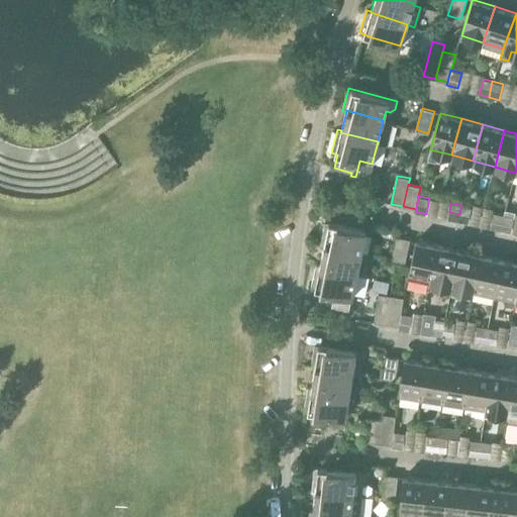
[(469,223),(470,216),(472,208),(461,205),(459,214),(457,220),(469,223)]
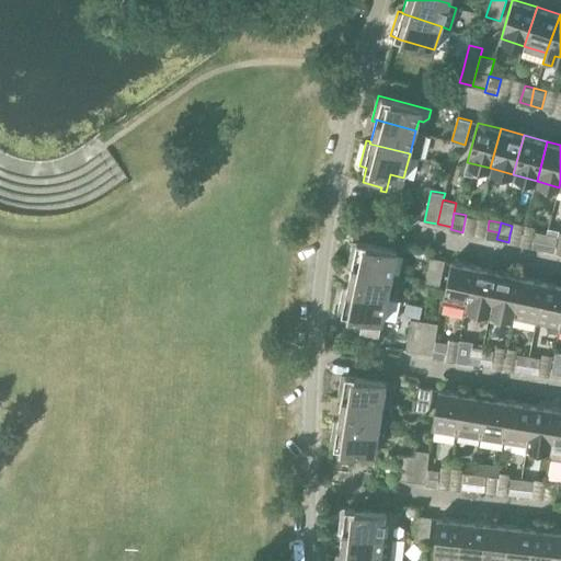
[(496,239),(499,232),(488,230),(485,237),(496,239)]
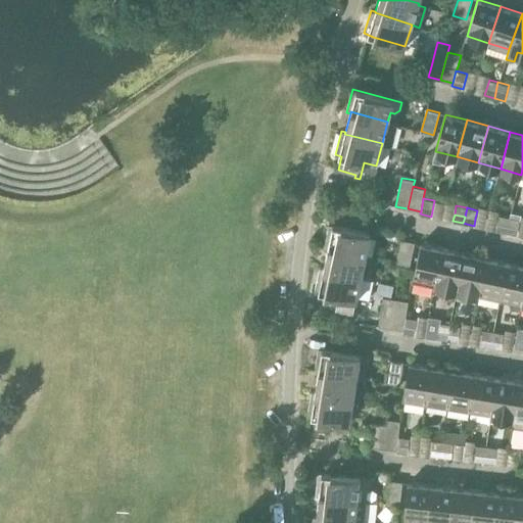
[(507,233),(510,218),(500,215),(496,230),(507,233)]
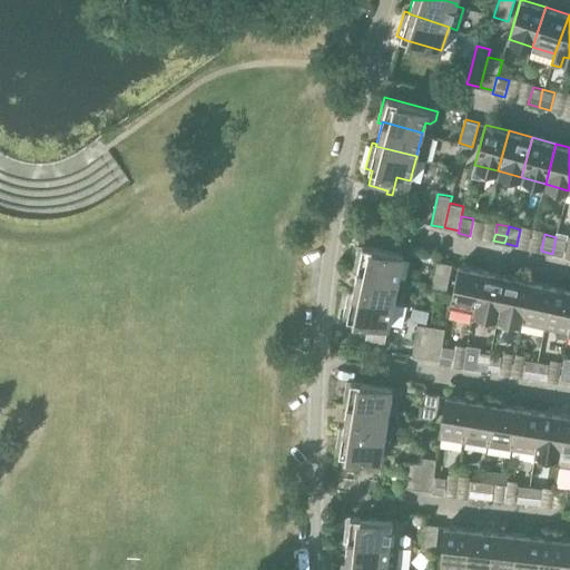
[(563,256),(564,248),(567,239),(556,237),(552,254),(563,256)]
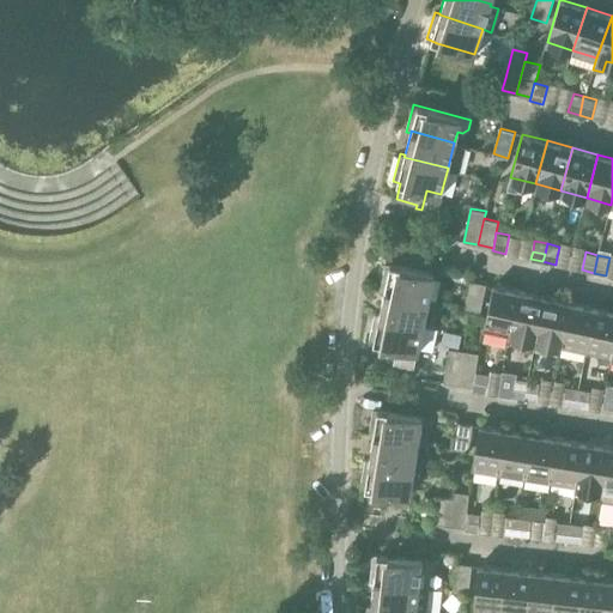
[(380,290),(384,291),(384,289),(429,299),(435,273),(386,262),(380,290)]
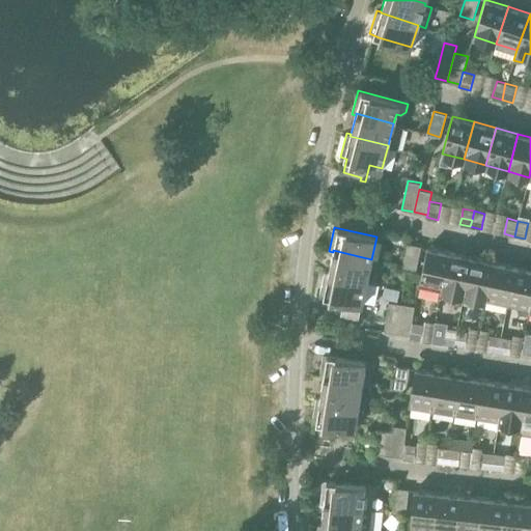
[(421,246),(409,243),(403,266),(416,269),(421,246)]
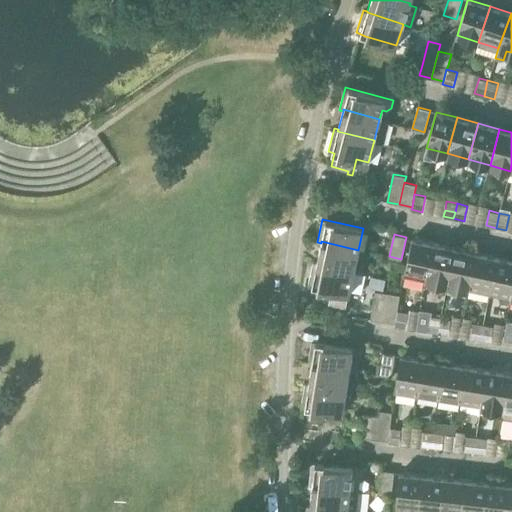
[(426,280),(434,243),(412,238),(404,275),(426,280)]
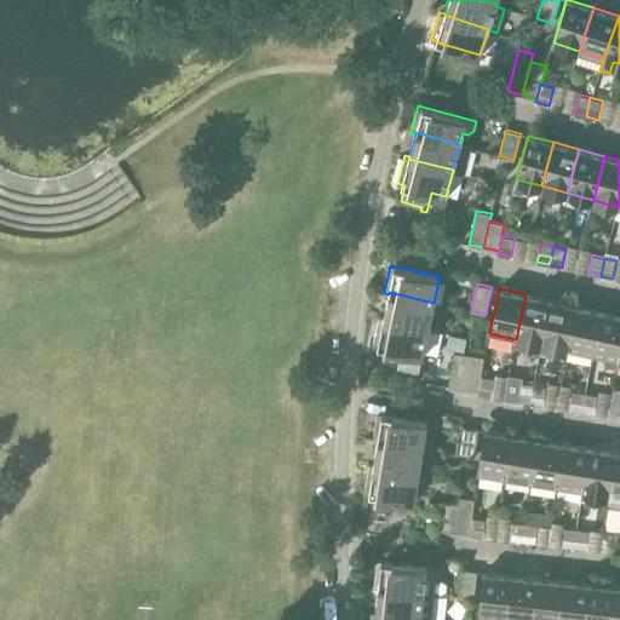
[(389,292),(389,294),(384,317),(428,328),(434,303),(389,292)]
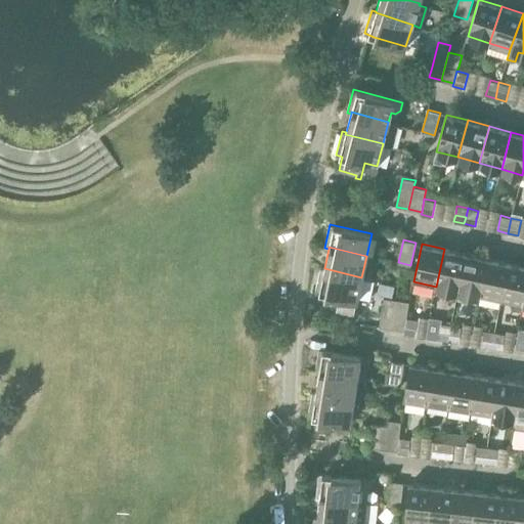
[(466,254),(444,249),(436,287),(457,291),(466,254)]
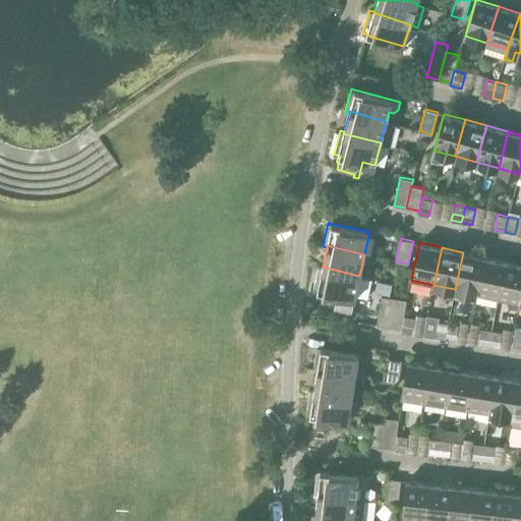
[(476,294),(484,256),(463,252),(455,289),(476,294)]
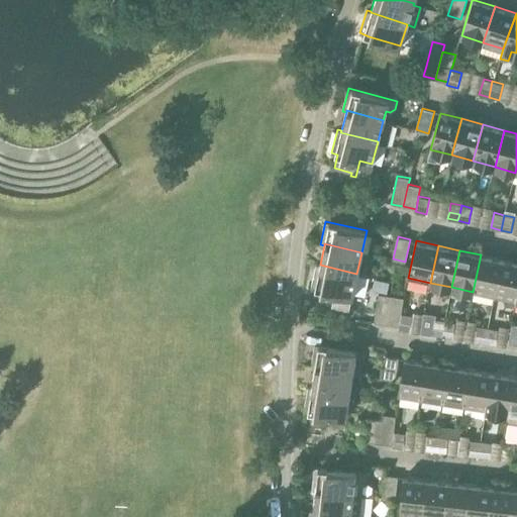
[(502,260),(481,254),(473,292),(494,297),(498,278),(502,260)]
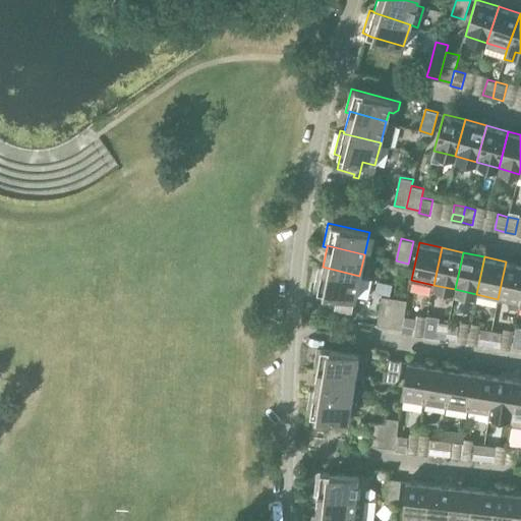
[(519,303),(520,295),(520,265),(506,262),(502,280),(498,299),(519,303)]
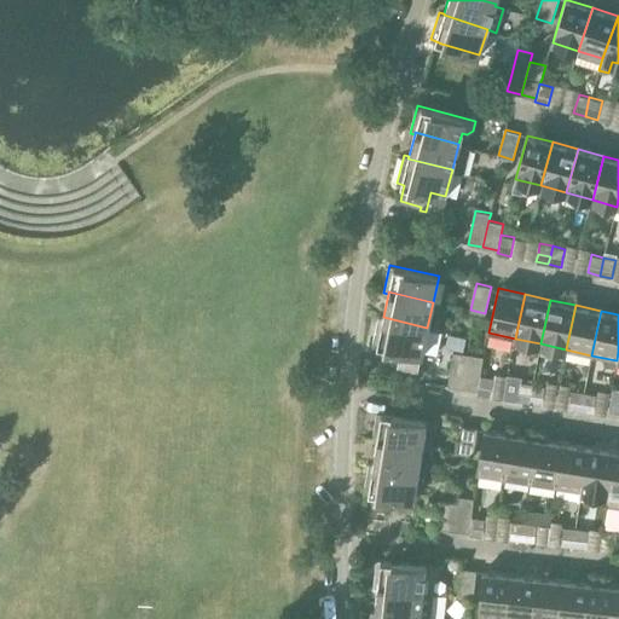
[(427,328),(383,317),(379,316),(372,343),(385,346),(385,347),(400,351),(397,366),(418,371),(422,351),(437,354),(441,331),(427,328)]
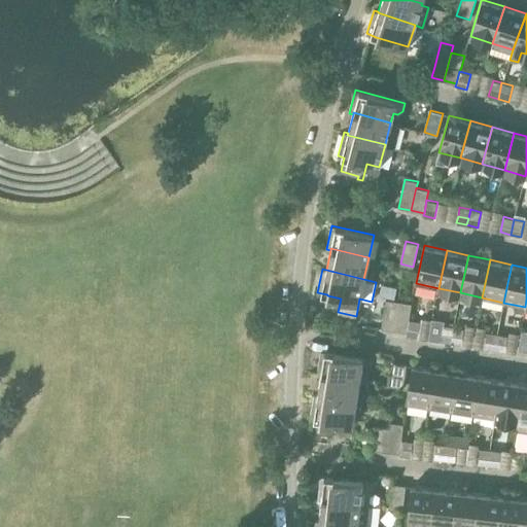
[(386,300),(381,328),(394,330),(398,302),(386,300)]
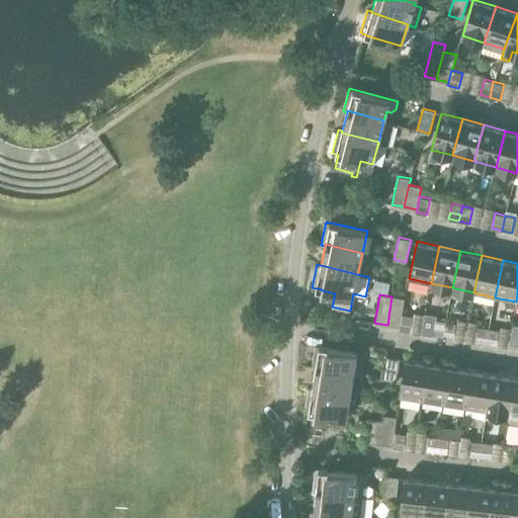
[(405,298),(392,296),(387,325),(400,327),(401,323),(402,315),(405,298)]
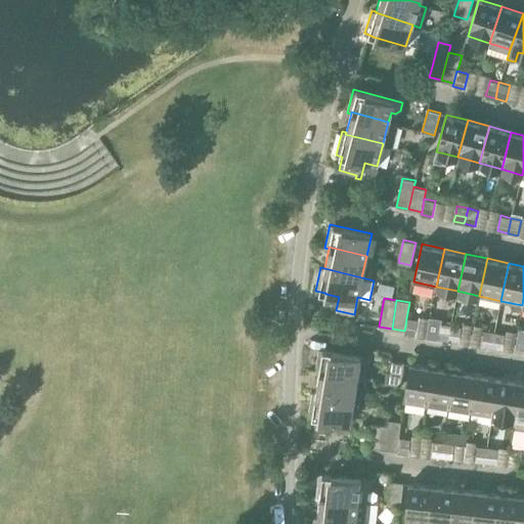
[(406,318),(405,326),(416,329),(418,319),(406,318)]
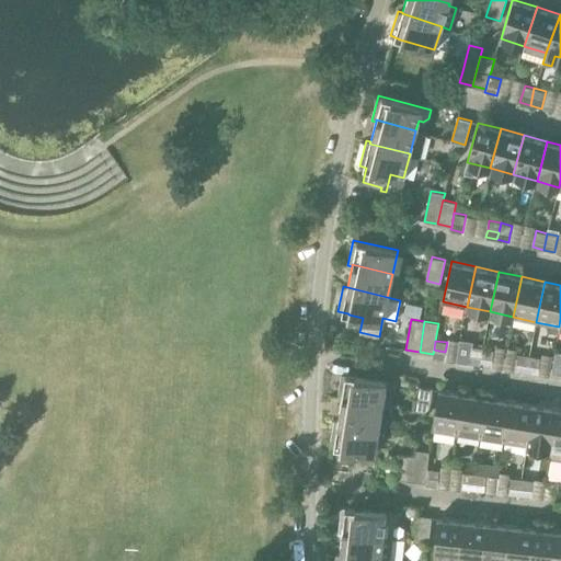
[(480,364),(481,357),(482,347),(471,346),(469,363),(480,364)]
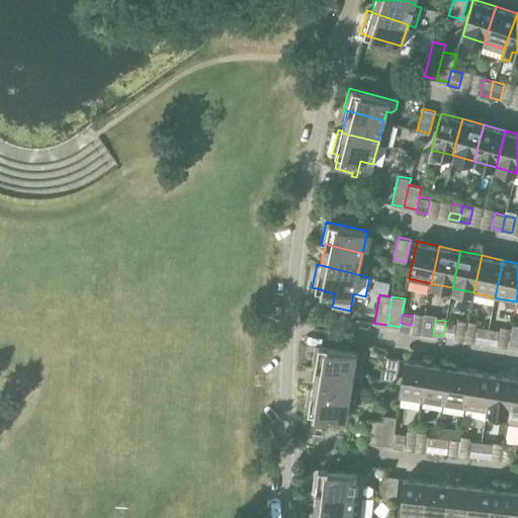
[(445,321),(444,330),(443,336),(453,338),(455,323),(445,321)]
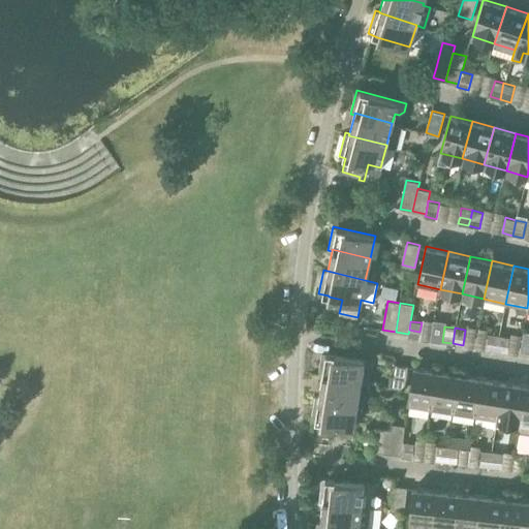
[(528,332),(523,332),(520,352),(528,353),(528,332)]
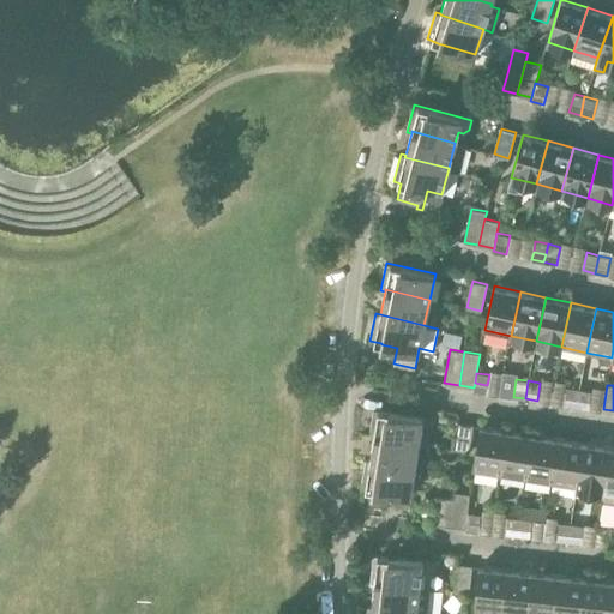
[(567,387),(565,397),(564,405),(577,407),(579,389),(567,387)]
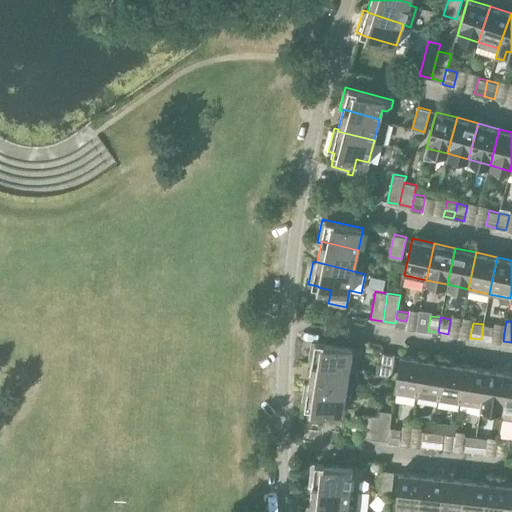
[(483,324),(481,339),(491,341),(493,326),(483,324)]
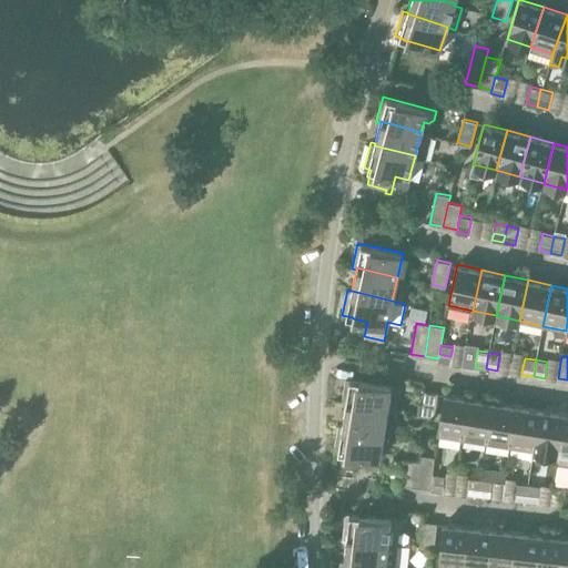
[(342,404),(346,405),(346,403),(387,409),(392,385),(345,378),(342,404)]
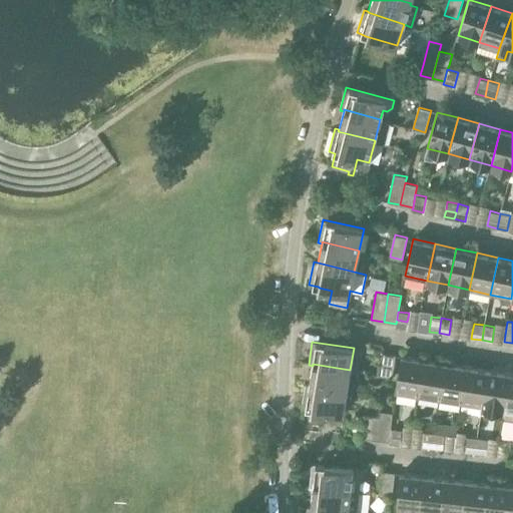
[(396,355),(383,353),(380,375),(392,377),(396,355)]
